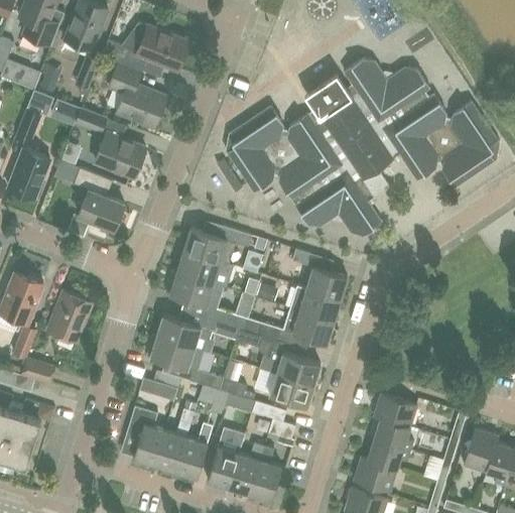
[(0,0),(0,13),(8,17),(15,0),(14,0),(0,0)]
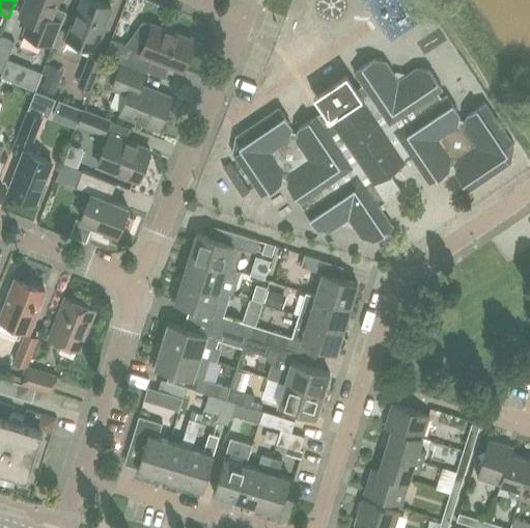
[(60,0),(27,0),(20,19),(29,22),(24,36),(53,48),(66,14),(57,9),(60,0)]
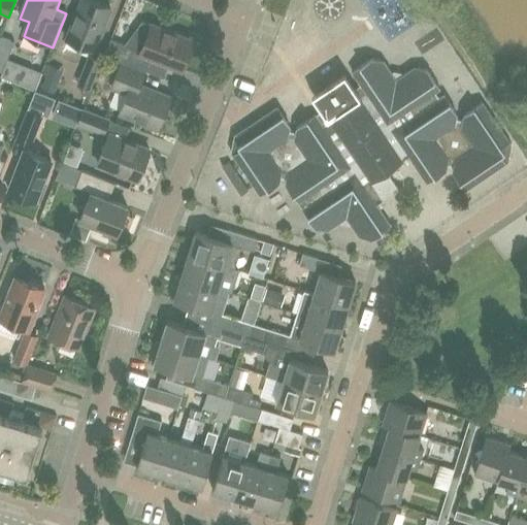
[(94,53),(110,10),(86,0),(83,0),(66,41),(94,53)]
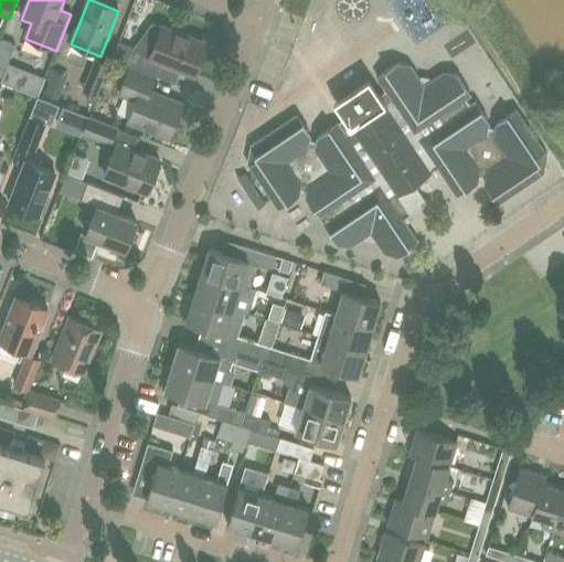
[(449,16),(443,18),(435,0),(411,0),(416,11),(407,14),(419,44),(455,30),(449,16)]
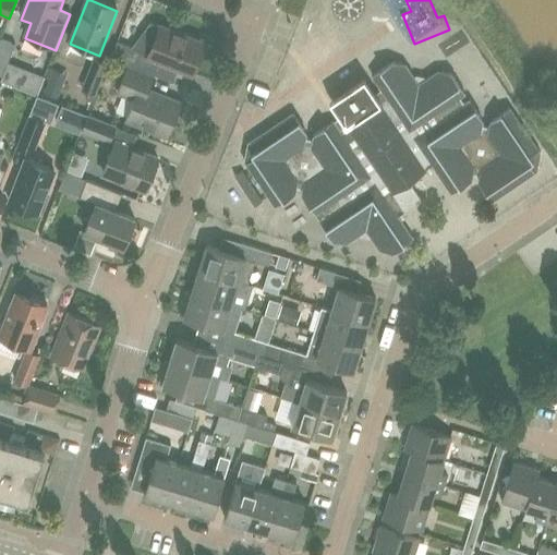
[(204,45),(161,28),(160,28),(152,25),(133,50),(117,44),(111,60),(157,79),(162,64),(192,75),(204,45)]
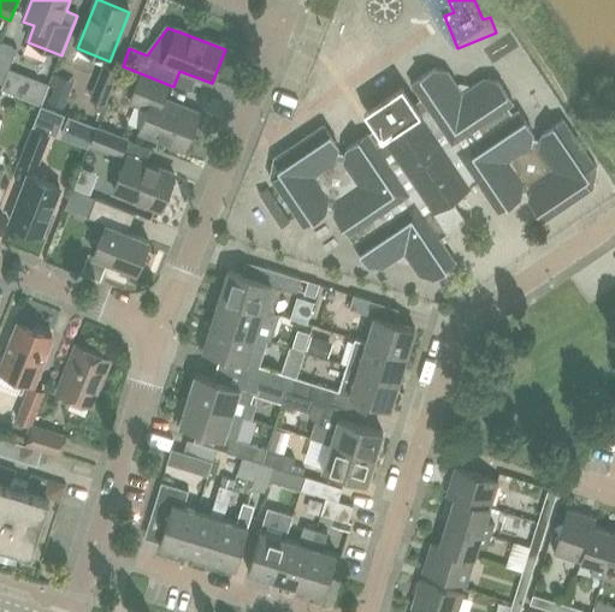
[(0,84),(4,87),(17,51),(1,45),(0,48),(0,84)]
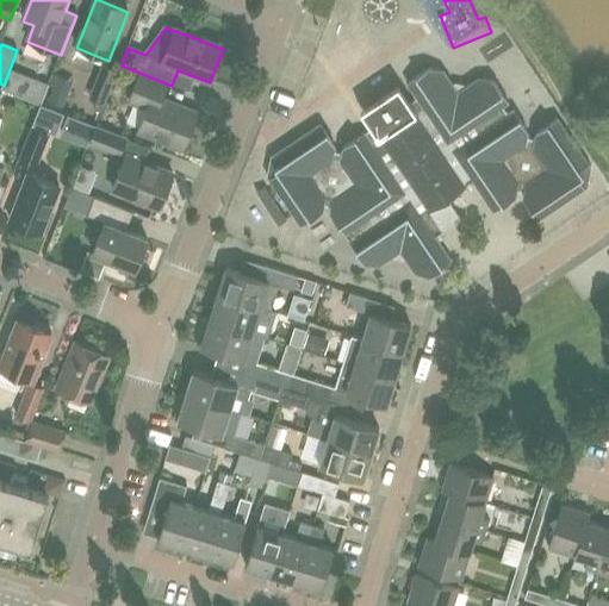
[(105,105),(118,72),(103,66),(89,99),(105,105)]
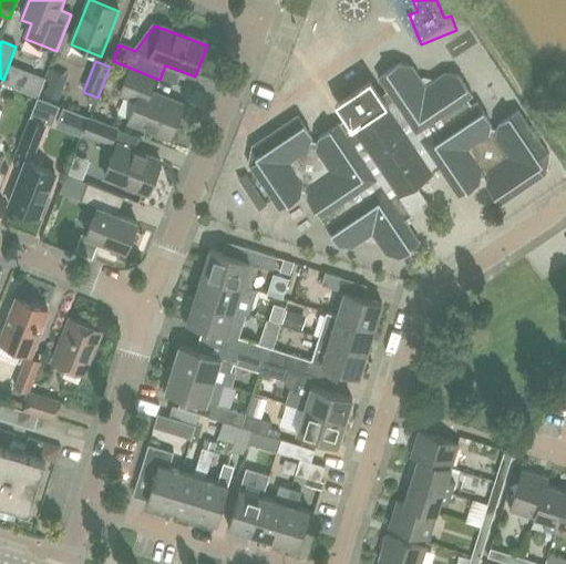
[(412,68),(399,65),(378,79),(388,93),(381,98),(370,81),(336,104),(347,121),(319,139),(318,144),(311,143),(312,137),(298,116),(253,147),(248,166),(279,212),(300,197),(301,192),(308,193),(307,198),(321,219),(327,216),(331,222),(326,225),(339,246),(352,249),(366,241),(367,243),(376,244),(378,243),(386,255),(399,258),(420,244),(405,223),(429,206),(417,187),(440,171),(459,198),(480,184),(481,178),(487,180),(486,185),(501,206),(544,177),(537,168),(543,165),(539,161),(548,154),(518,111),(497,125),(497,131),(490,130),(491,124),(477,103),(472,108),(467,101),(473,98),(459,77),(445,74),(433,82),(432,80),(423,79),(421,80),(412,68)]
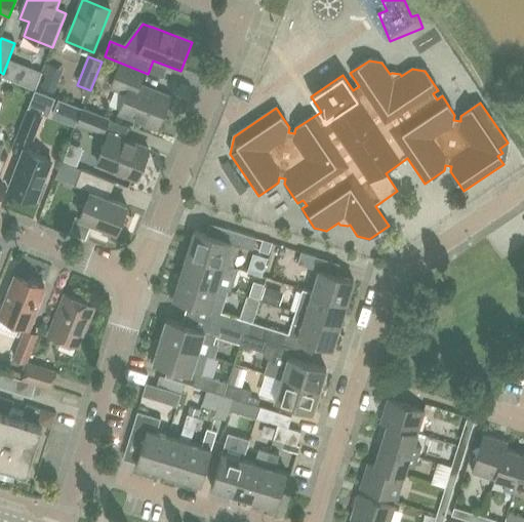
[(158,128),(169,99),(138,87),(145,74),(121,65),(111,88),(127,95),(120,113),(158,128)]
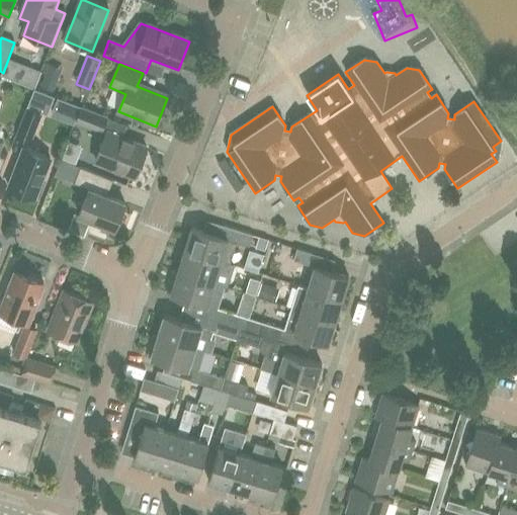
[(38,70),(29,66),(23,81),(33,85),(38,70)]
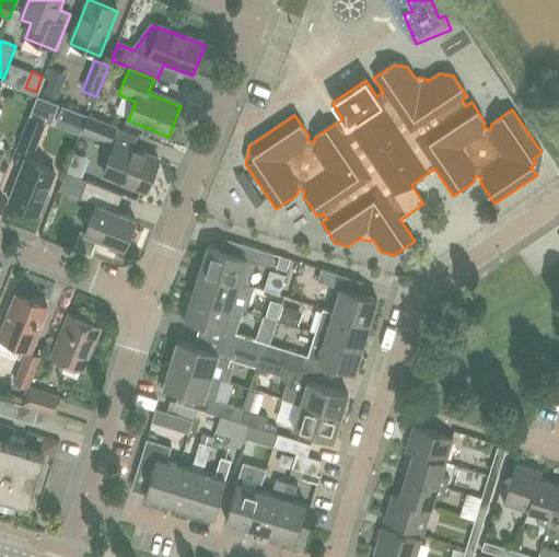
[(31,117),(46,124),(51,126),(59,106),(38,97),(31,117)]
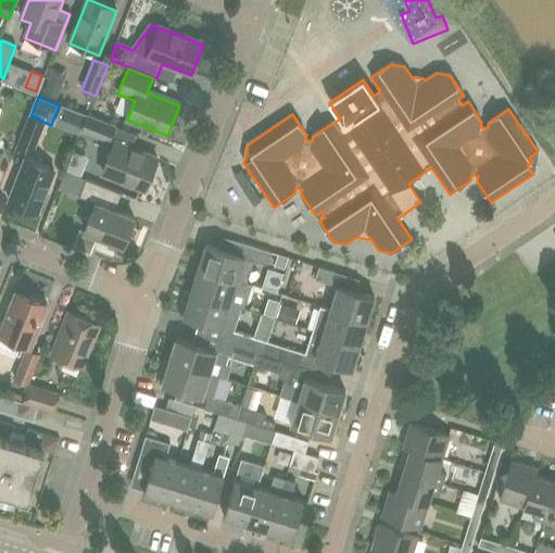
[(67,107),(62,122),(82,128),(87,113),(67,107)]
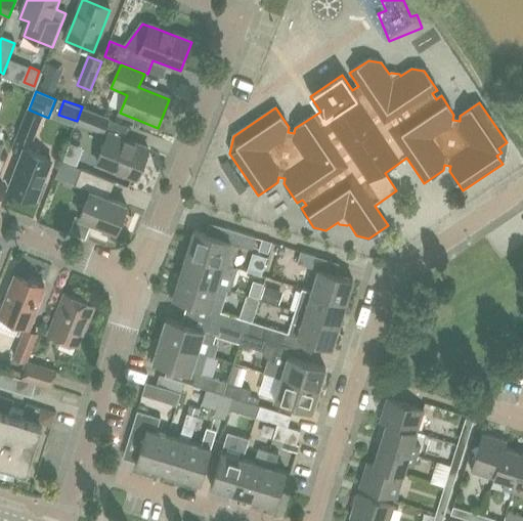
[(32,145),(43,116),(29,110),(16,139),(32,145)]
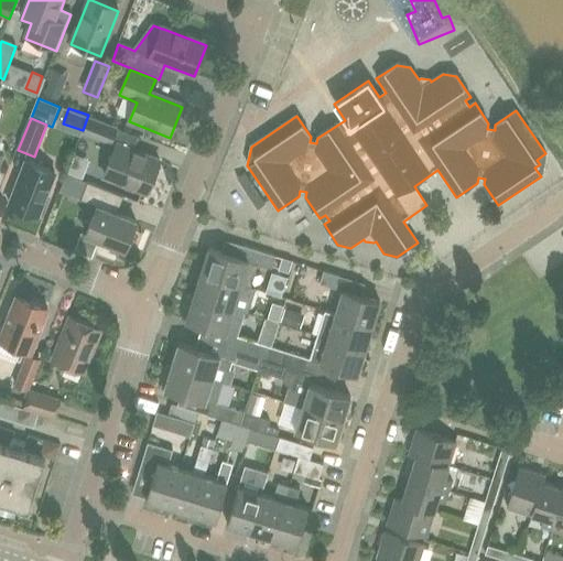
[(111,144),(117,130),(88,119),(83,133),(111,144)]
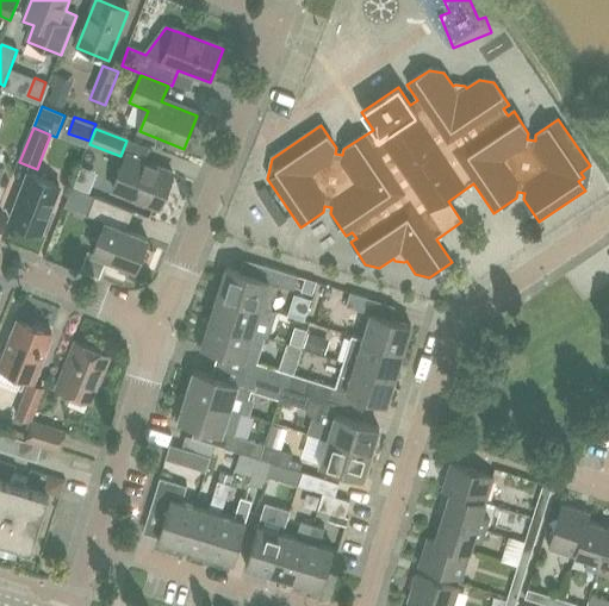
[(160,208),(173,175),(126,157),(112,191),(160,208)]
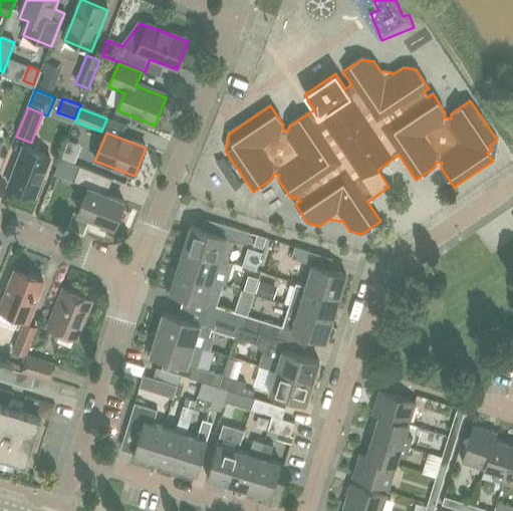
[(35,198),(50,159),(24,148),(9,187),(35,198)]
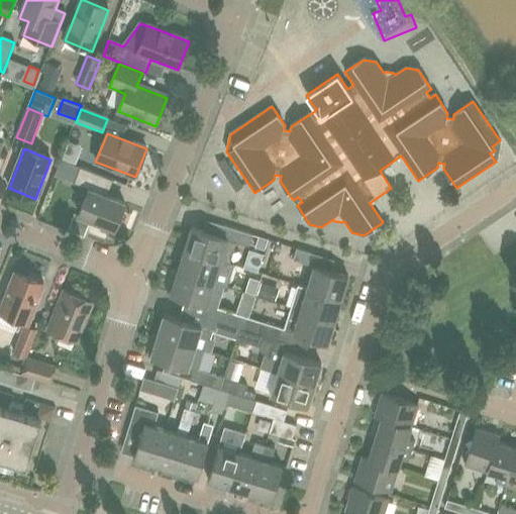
[(86,189),(92,173),(81,169),(75,184),(86,189)]
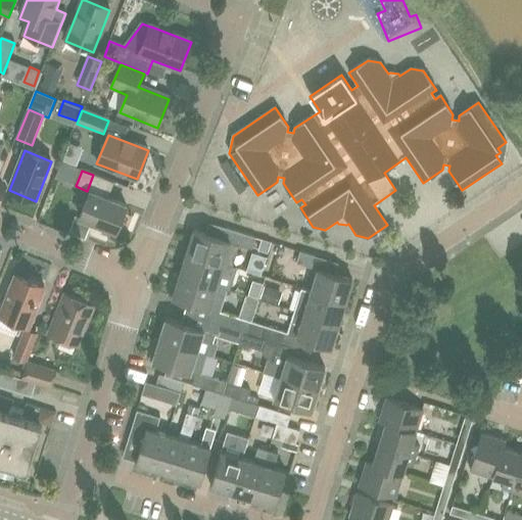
[(115,233),(127,206),(91,192),(80,219),(115,233)]
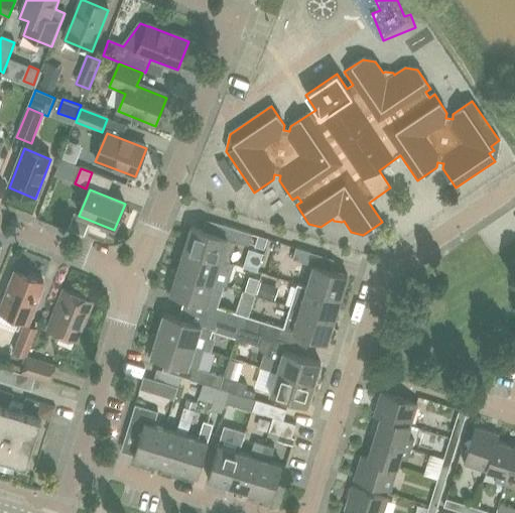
[(191,229),(184,251),(221,262),(221,261),(228,240),(249,247),(252,236),(222,226),(219,237),(191,229)]
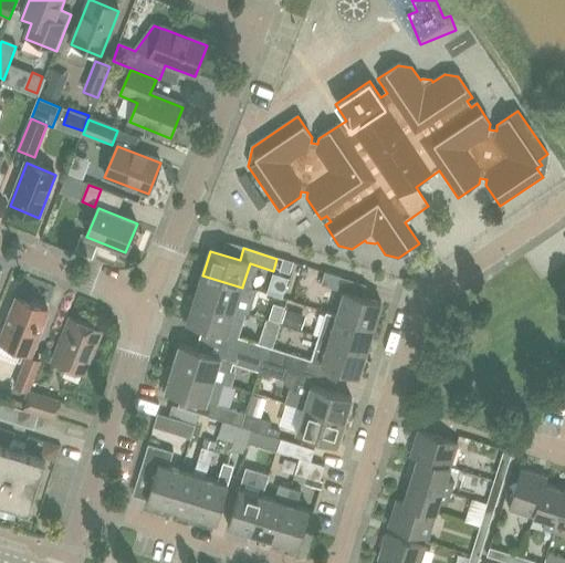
[(338,291),(343,279),(325,273),(321,287),(338,291)]
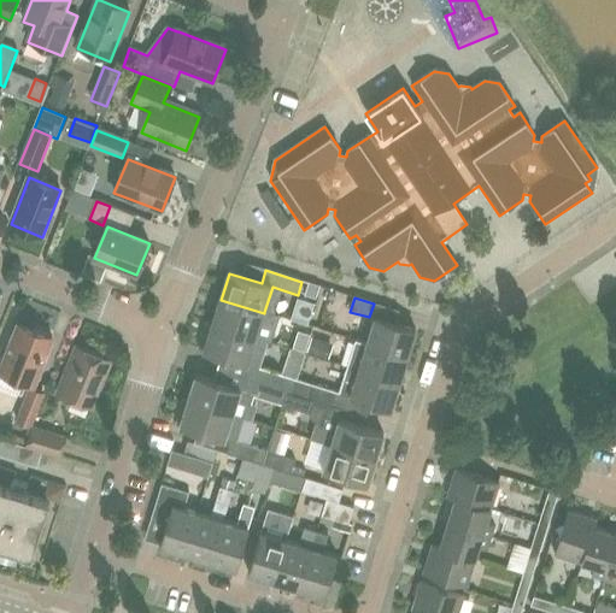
[(221,300),(212,325),(256,340),(260,323),(267,324),(270,314),(264,312),(264,313),(221,300)]
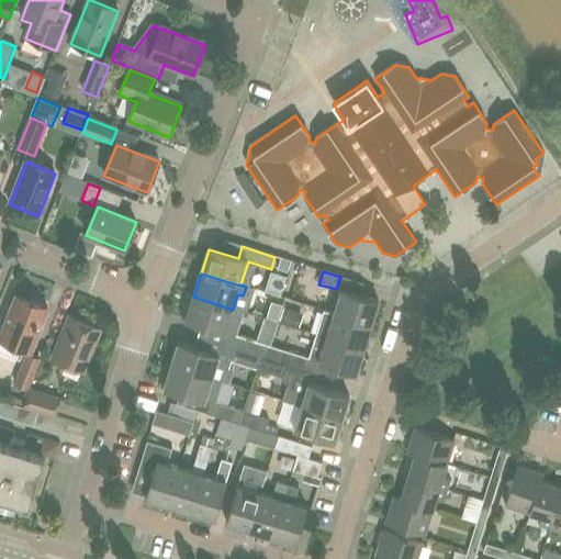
[(371,326),(379,302),(341,291),(335,314),(371,326)]
